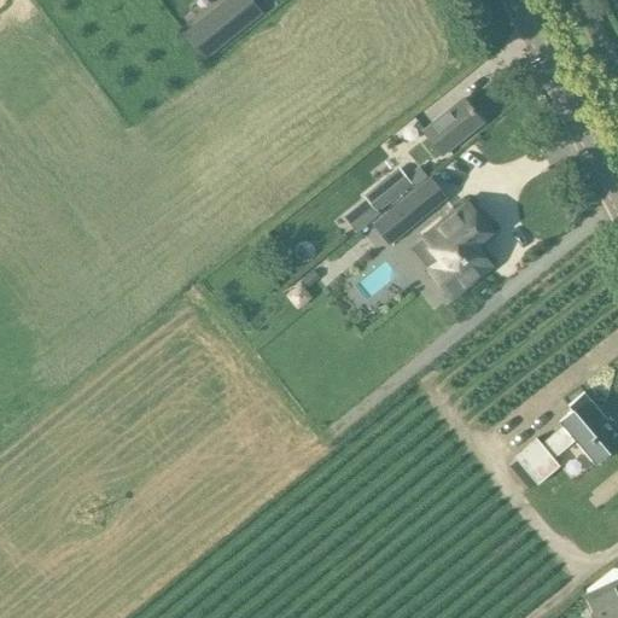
[(250,0),(228,0),(186,35),(204,58),(261,12),(250,0)]
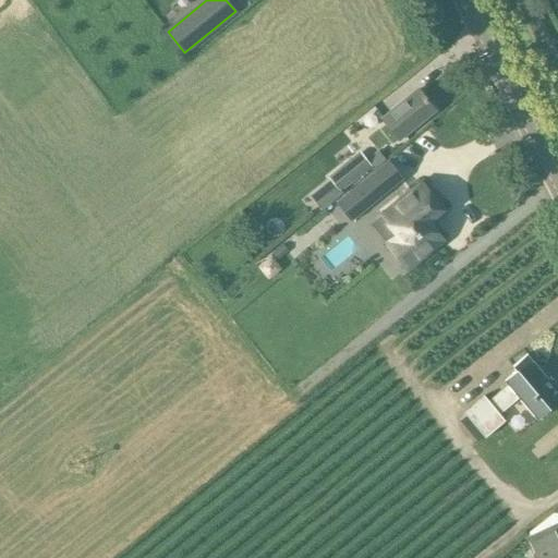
[(400,140),(436,110),(419,89),(383,119),(386,123),(378,129),(388,141),(396,135),(400,140)]
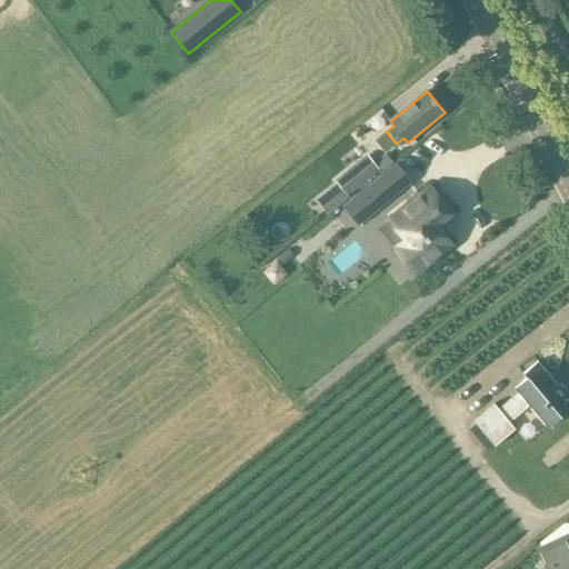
[(367,155),(335,181),(347,196),(348,197),(380,170),(367,155)]
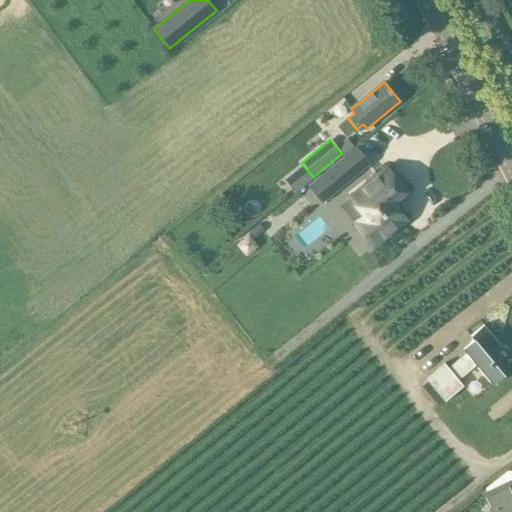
[(343,155),(353,146),(347,139),(337,147),(342,153),(343,155)]
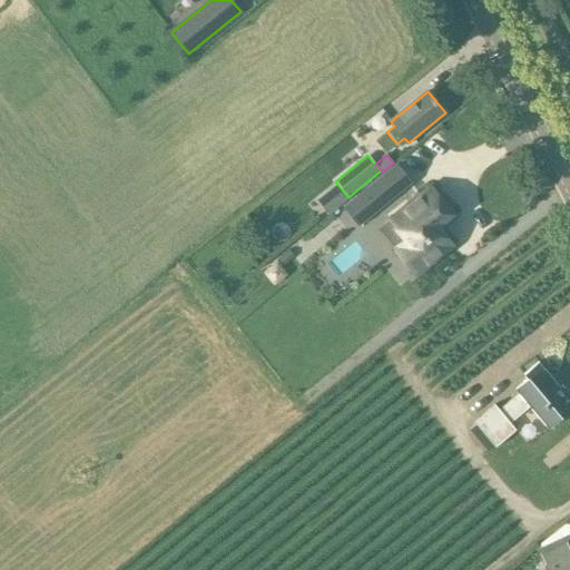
[(344,207),(359,225),(411,183),(396,165),(344,207)]
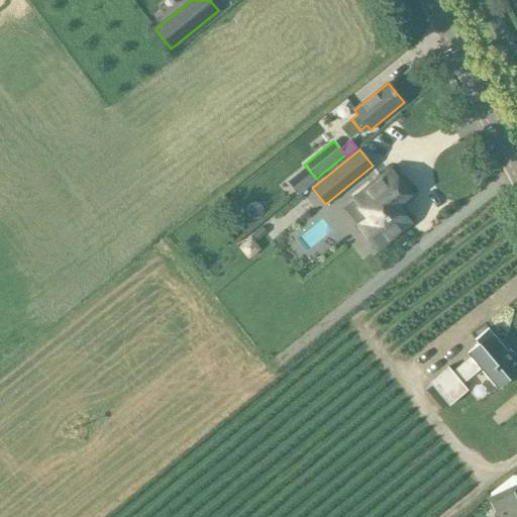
[(294,178),(303,189),(315,178),(306,168),(294,178)]
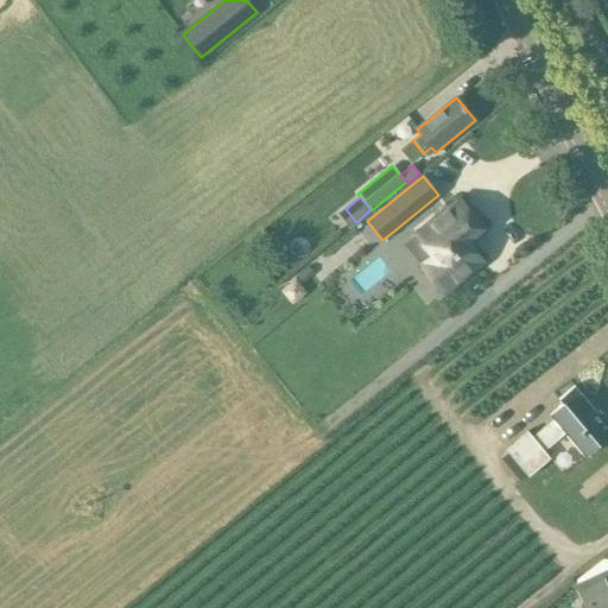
[(420,265),(443,293),(483,261),(466,241),(482,228),(460,200),(416,235),(432,255),(420,265)]
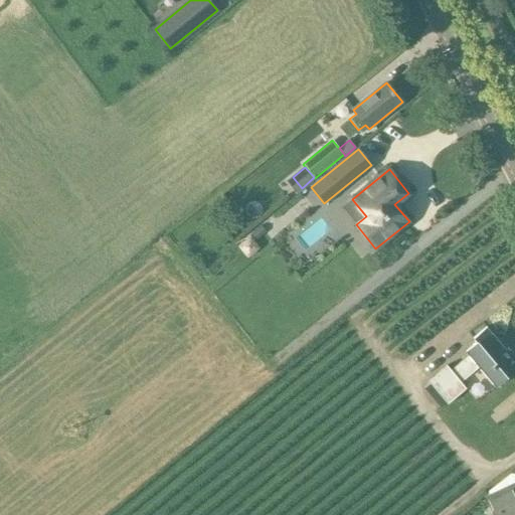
[(466,351),(469,354),(451,369),(447,364),(428,380),(431,383),(424,388),(441,406),(447,401),(448,403),(466,387),(461,381),(479,367),(496,387),(508,377),(507,377),(514,370),(514,355),(508,347),(505,349),(487,327),(474,338),(477,341),(466,351)]
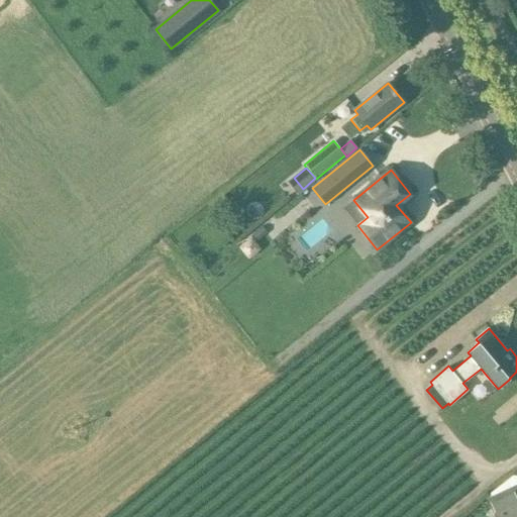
[(516,516),(516,484),(486,496),(495,516),(516,516)]
